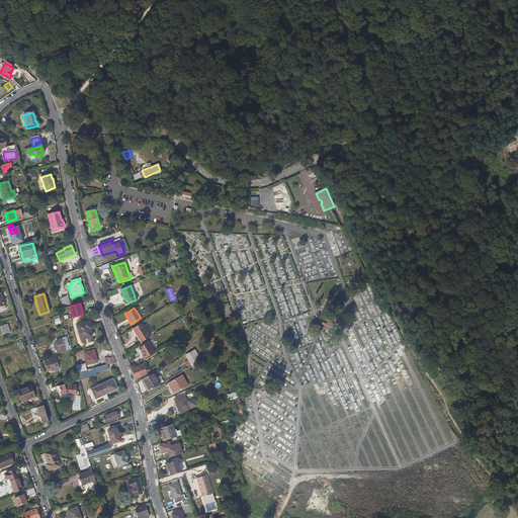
[(63,324),(62,319),(60,319),(60,317),(54,319),(57,328),(62,327),(62,325),(63,324)]
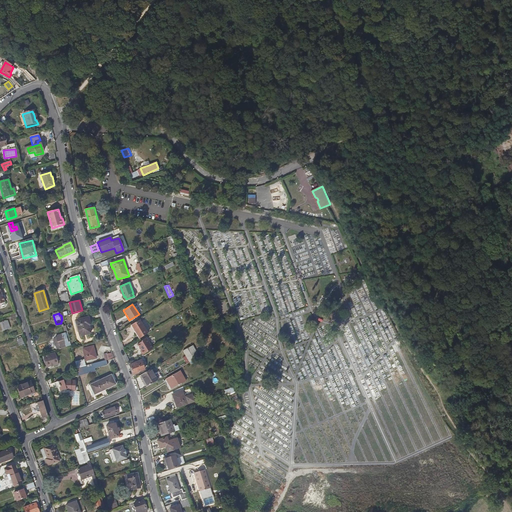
[(91,333),(88,323),(89,323),(88,317),(77,320),(79,326),(77,326),(80,337),(91,333)]
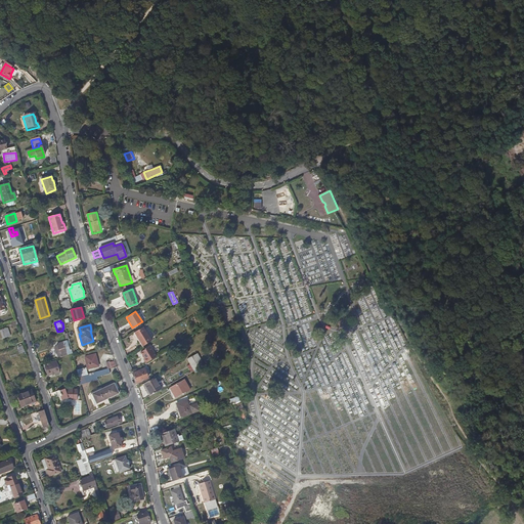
[(151,341),(142,328),(133,333),(136,337),(137,336),(138,338),(137,339),(142,346),(151,341)]
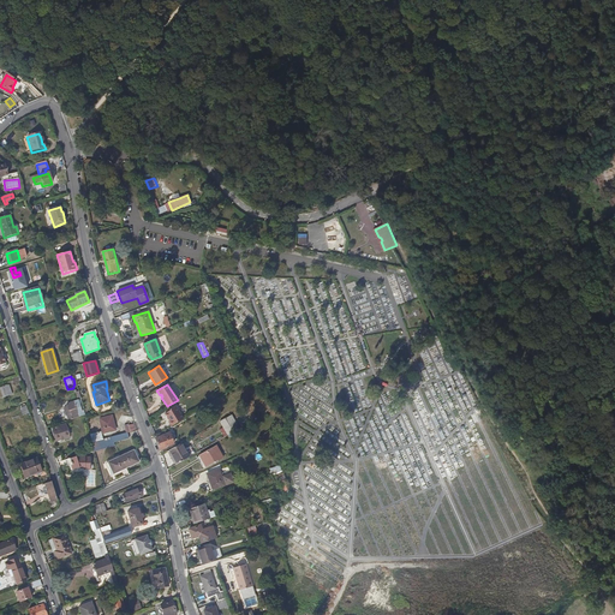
[(12,394),(10,386),(0,388),(4,398),(12,394)]
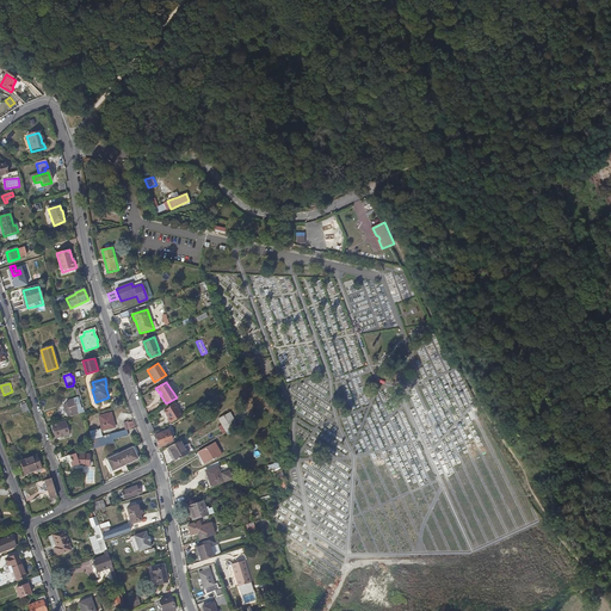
[(81,409),(79,399),(74,400),(74,402),(68,403),(68,405),(63,406),(66,413),(69,412),(71,413),(81,409)]
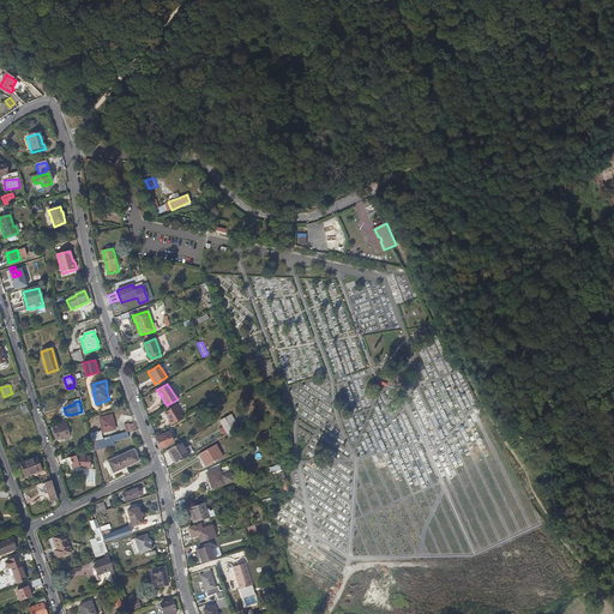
[(23,415),(30,413),(25,402),(19,404),(23,415)]
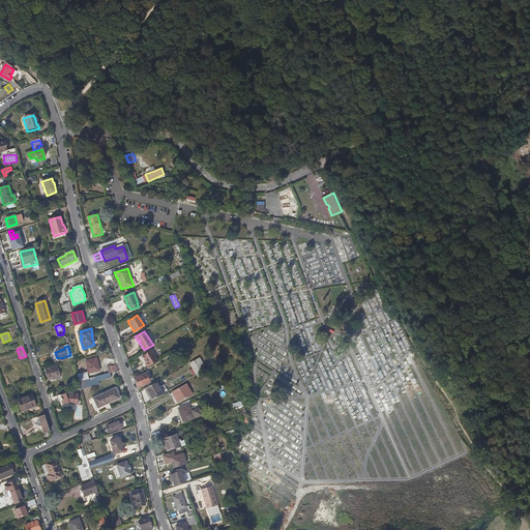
[(158,361),(151,350),(142,356),(146,362),(145,363),(148,367),(152,365),(158,361)]
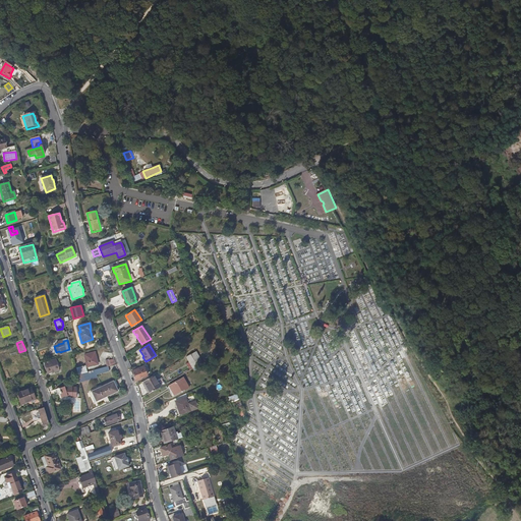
[(174,350),(172,346),(163,351),(166,355),(174,350)]
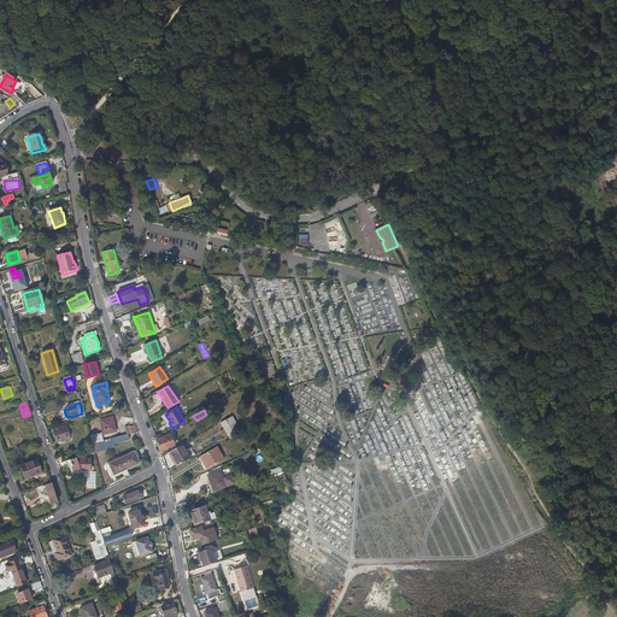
[(254,419),(250,410),(235,419),(240,428),(254,419)]
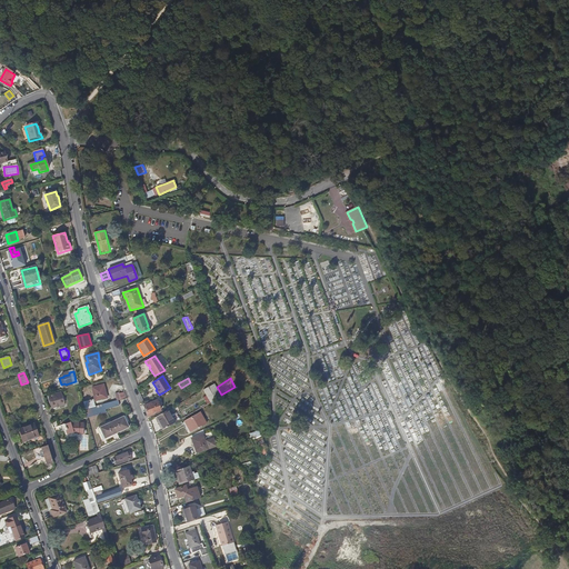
[(221,395),(217,387),(213,381),(208,386),(215,399),(221,395)]
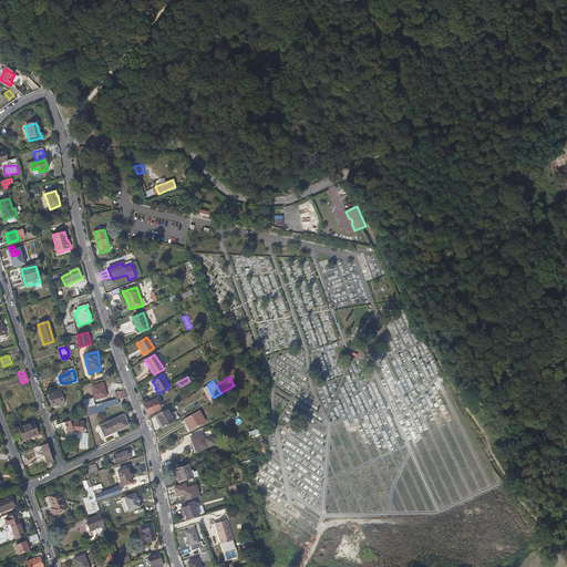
[(106,397),(103,383),(92,387),(95,400),(98,400),(102,398),(106,397)]
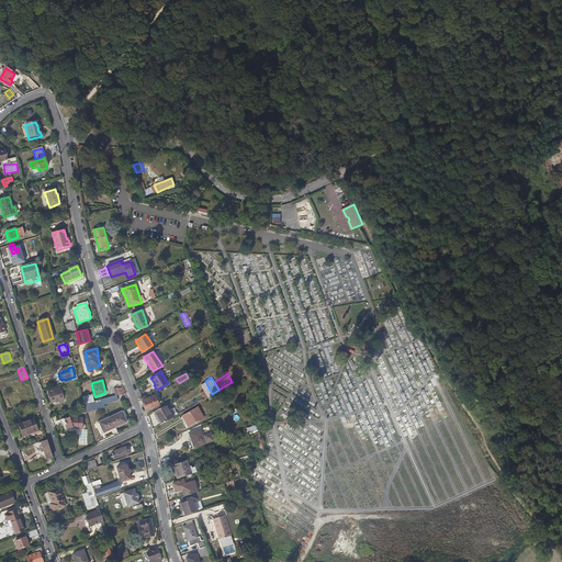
[(212,394),(205,381),(200,384),(203,390),(200,391),(204,398),(212,394)]
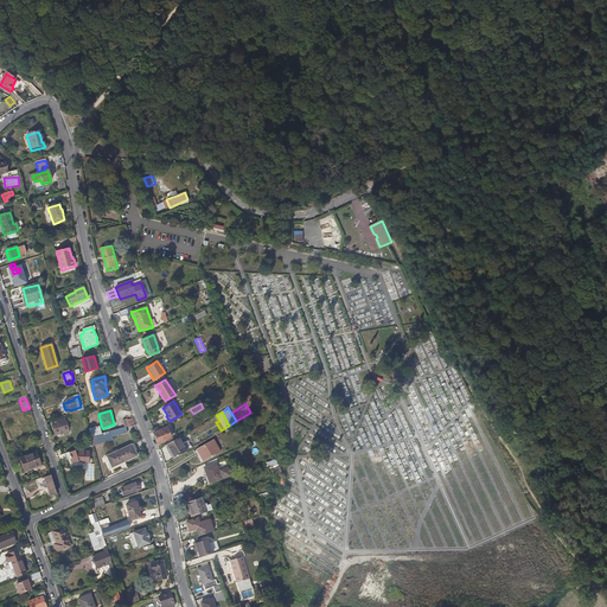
[(68,428),(64,417),(51,422),(56,435),(61,434),(59,430),(68,428)]
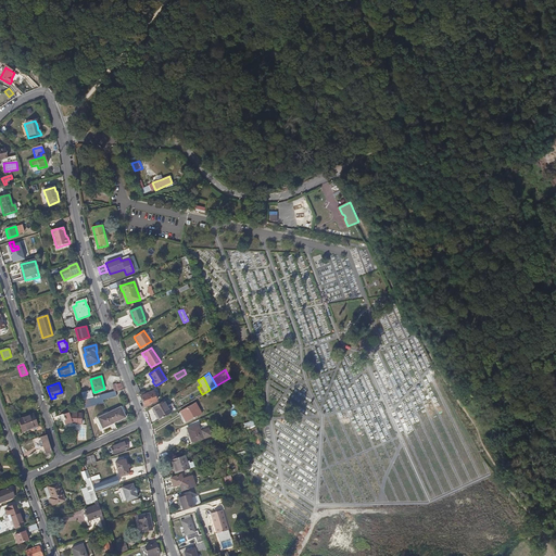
[(124,389),(122,382),(112,386),(114,392),(116,391),(124,389)]
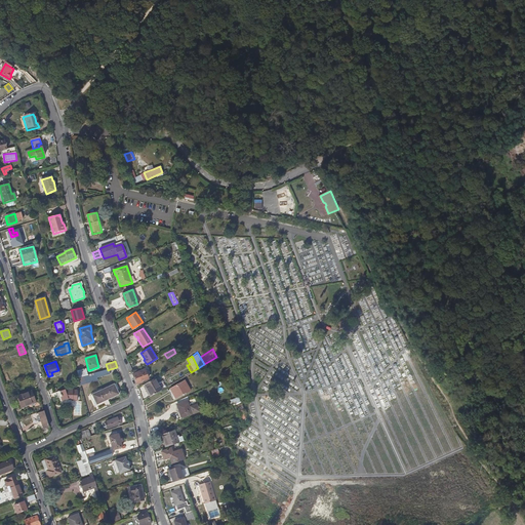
[(97,378),(111,374),(110,369),(108,370),(96,373),(97,378)]
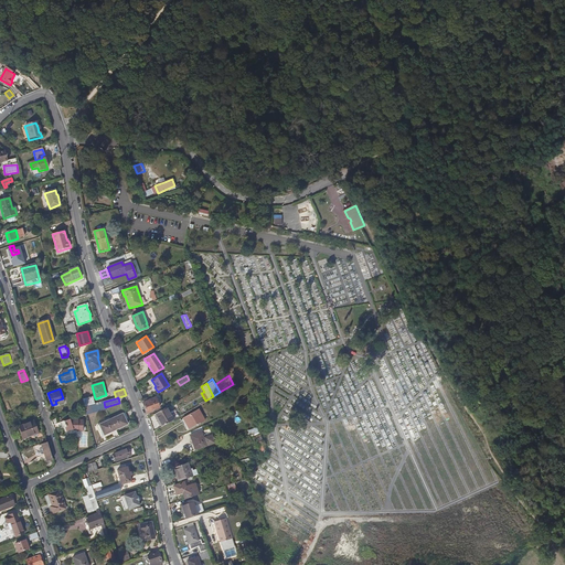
[(159,406),(156,397),(142,403),(146,409),(147,414),(153,411),(152,409),(159,406)]
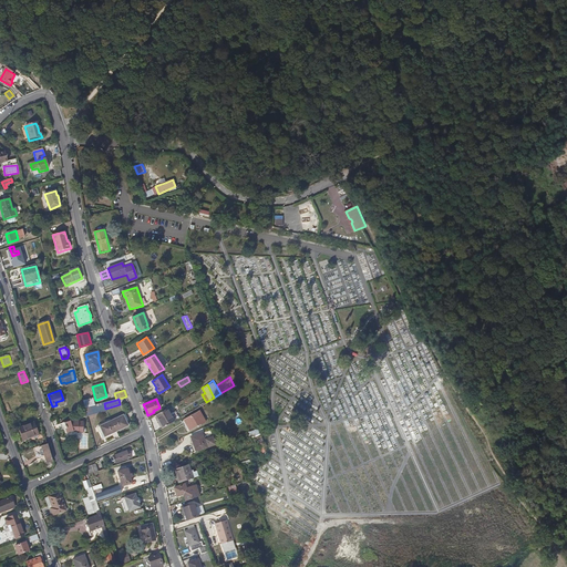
[(93,406),(91,400),(84,401),(85,409),(93,406)]
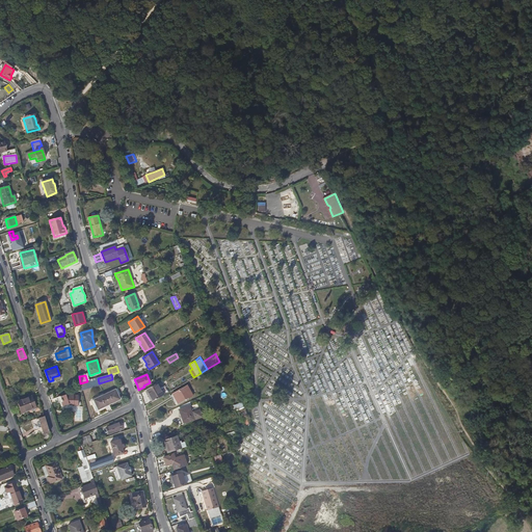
[(100,386),(99,383),(98,378),(88,380),(87,381),(80,383),(81,384),(82,391),(100,386)]
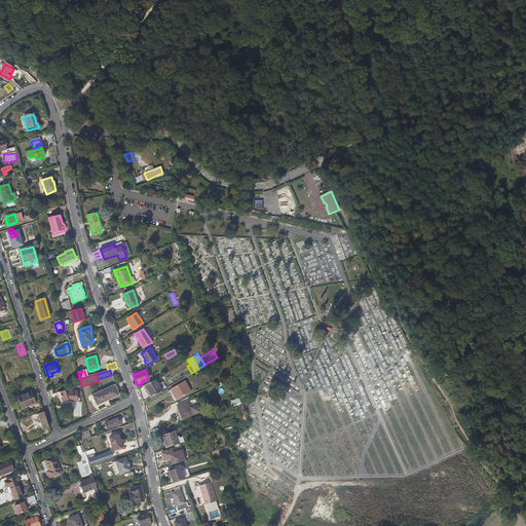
[(161,390),(154,379),(144,385),(151,397),(161,390)]
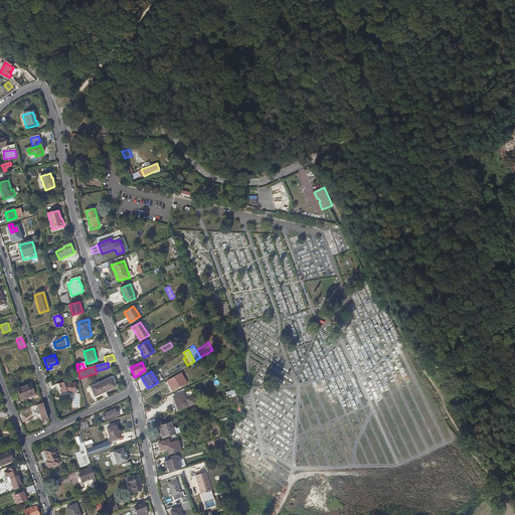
[(168,384),(182,376),(181,373),(166,381),(168,384)]
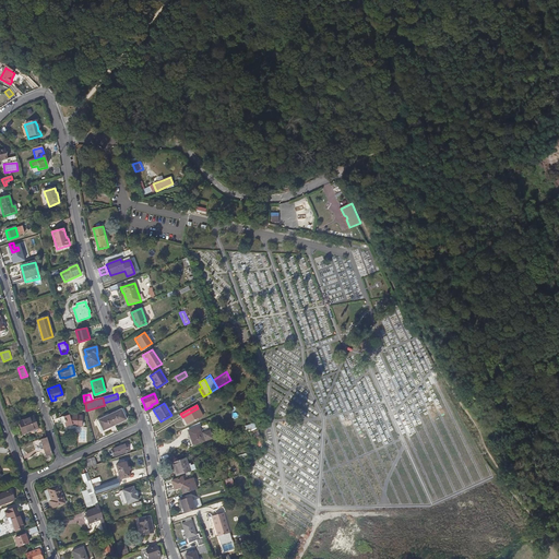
[(186,423),(201,414),(198,408),(182,417),(186,423)]
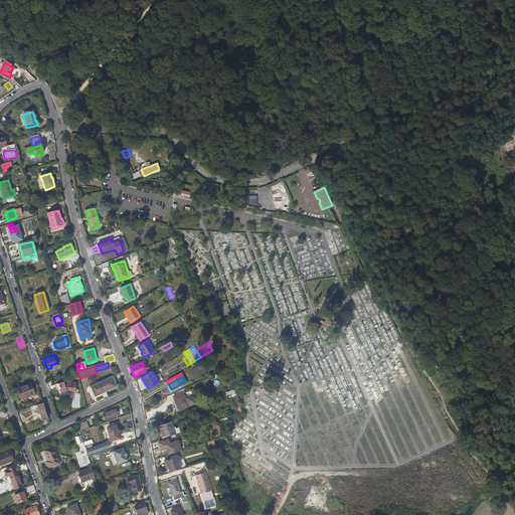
[(117,387),(112,377),(102,382),(106,392),(117,387)]
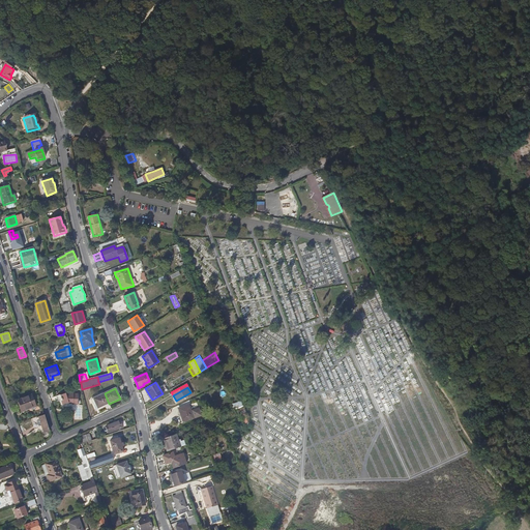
[(177,403),(186,398),(187,398),(192,394),(190,392),(176,401),(177,403)]
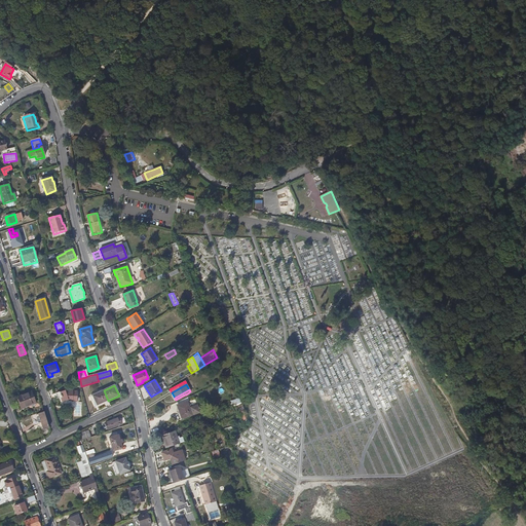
[(77,402),(78,392),(73,392),(73,391),(66,391),(65,390),(60,391),(61,397),(62,402),(63,402),(68,400),(71,400),(71,401),(77,402)]
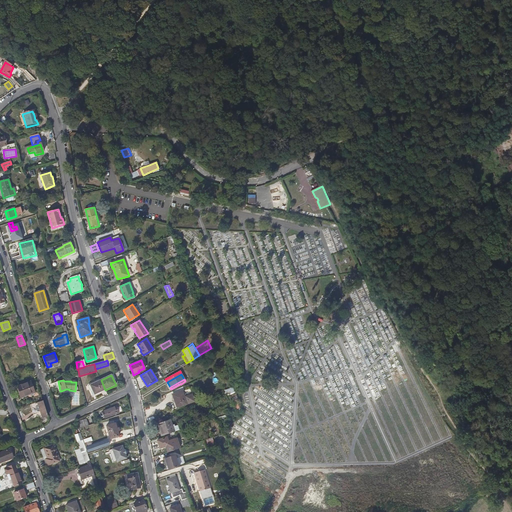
[(105,390),(101,380),(90,385),(94,395),(105,390)]
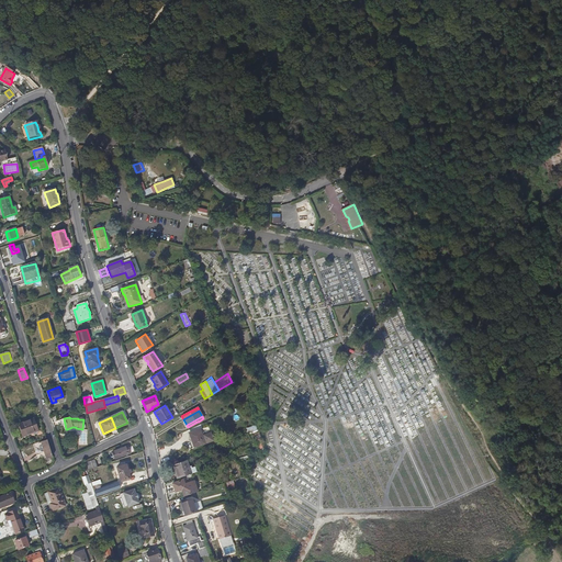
[(38,430),(34,419),(19,425),(19,427),(18,427),(22,437),(33,434),(33,433),(38,430)]
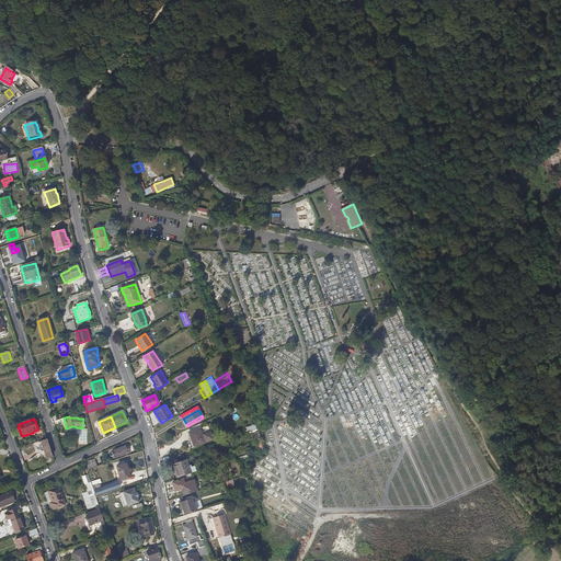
[(198,447),(195,433),(175,438),(180,454),(187,451),(198,447)]
